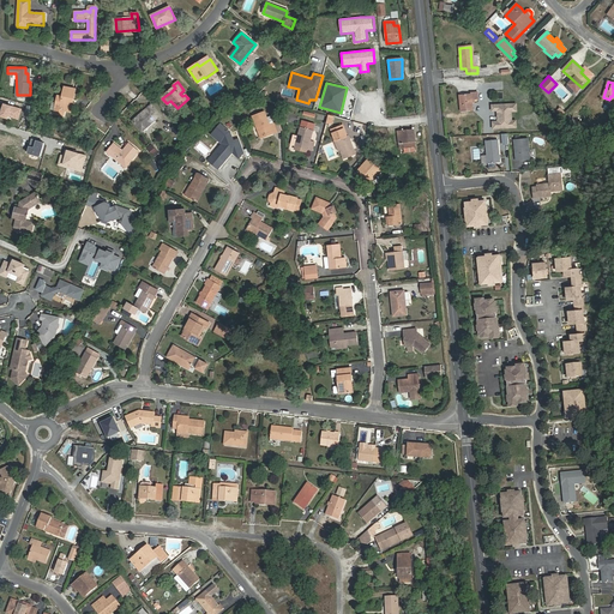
[(71,112),(76,89),(65,88),(62,97),(58,96),(55,109),(71,112)]
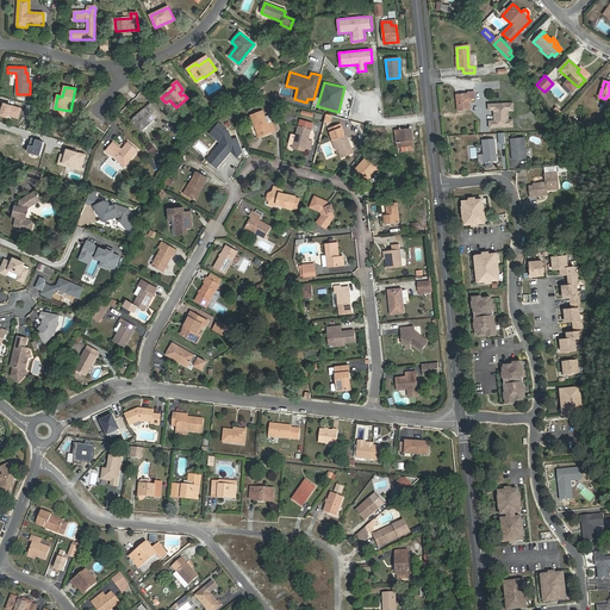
[(468,94),(456,95),(459,112),(471,111),(468,94)]
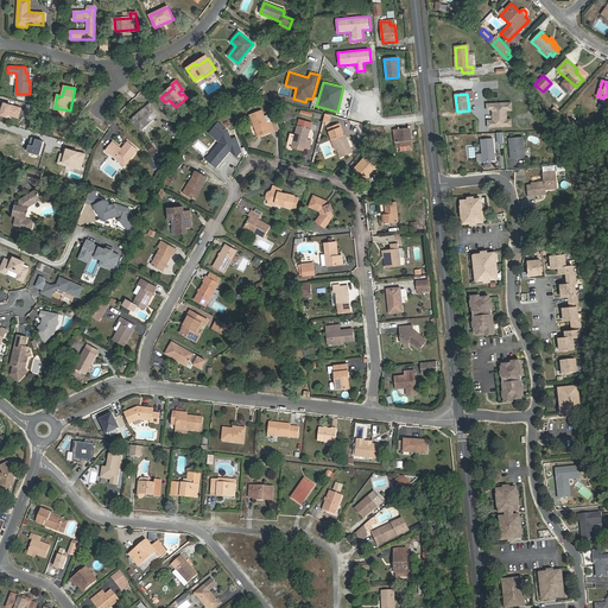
[(513,102),(487,103),(487,109),(493,109),(493,120),(487,120),(488,127),(512,126),(512,118),(508,118),(507,112),(513,112),(513,102)]
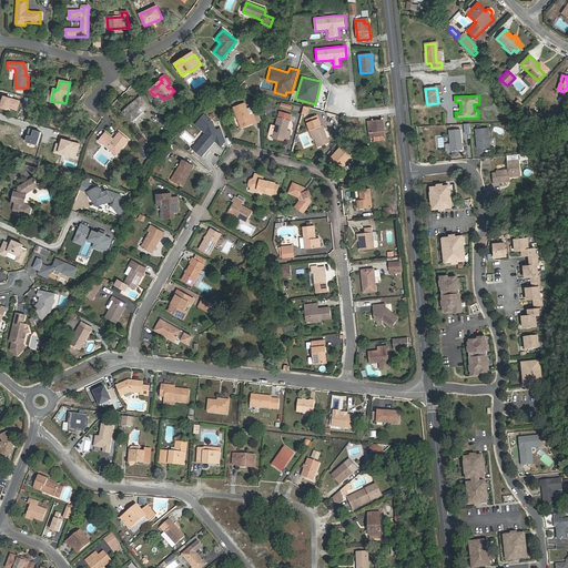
[(149,108),(140,97),(123,112),(131,122),(149,108)]
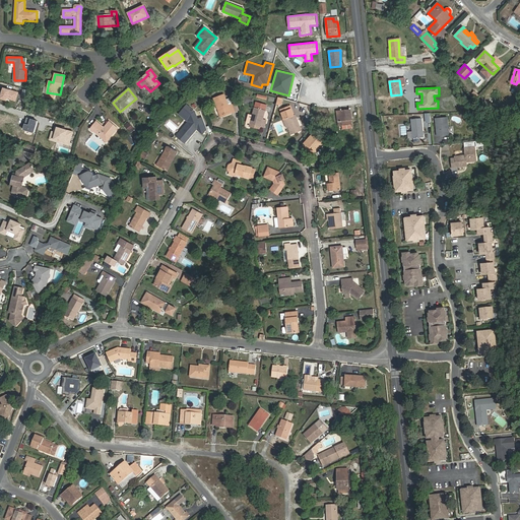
[(214,99),(217,108),(219,107),(222,115),(230,112),(231,114),(235,112),(232,105),(228,106),(223,95),(214,99)]
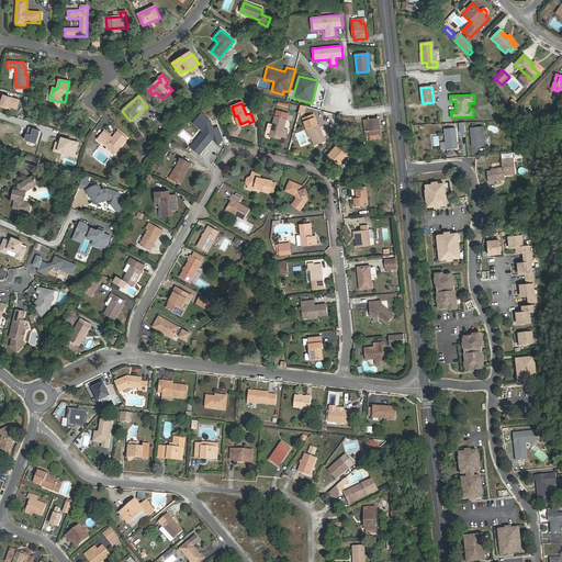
[(519,104),(513,110),(519,117),(526,112),(519,104)]
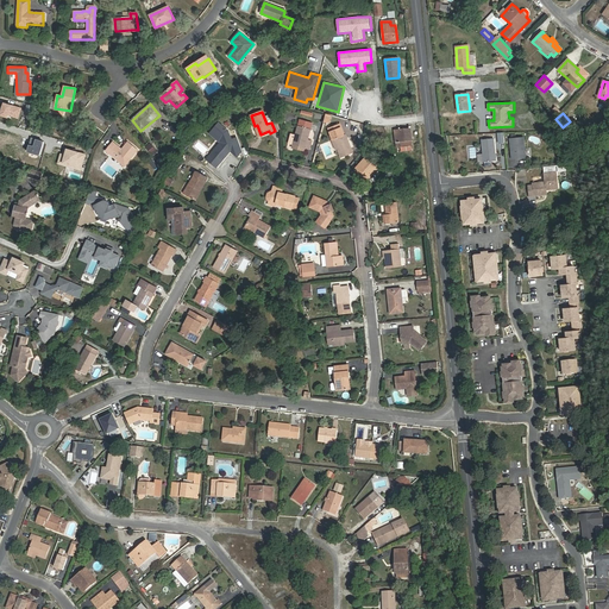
[(209,133),(220,143),(207,159),(217,168),(230,151),(238,157),(243,151),(237,137),(232,139),(230,130),(219,121),(209,133)]
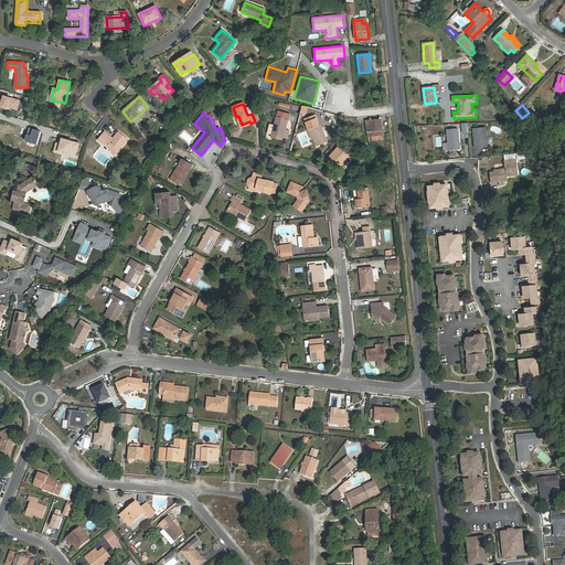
[(288,117),(277,114),(274,128),(272,135),(284,138),(288,139),(289,131),(285,130),(288,117)]
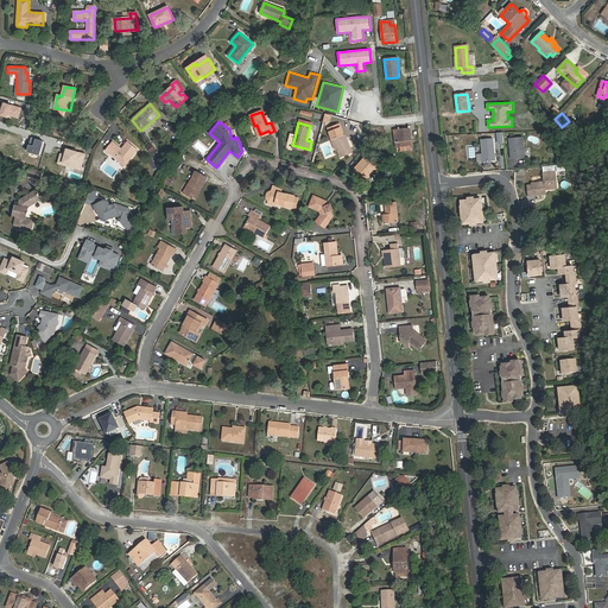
[(169,127),(175,133),(178,131),(172,124),(169,127)]
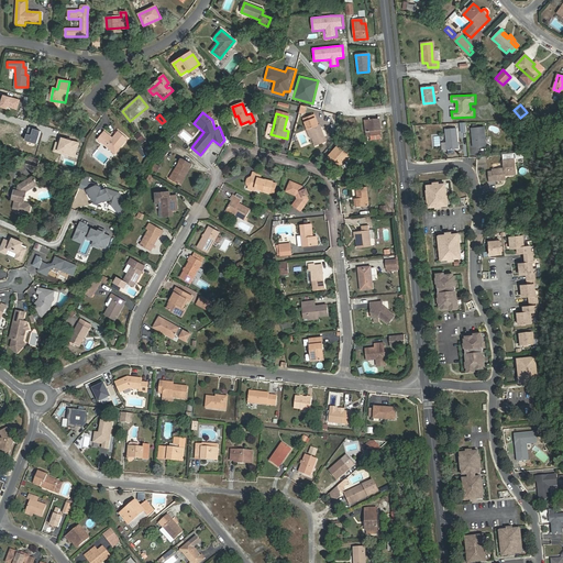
[(311,114),(302,118),(306,128),(307,129),(311,136),(315,145),(324,141),(318,124),(316,124),(311,114)]
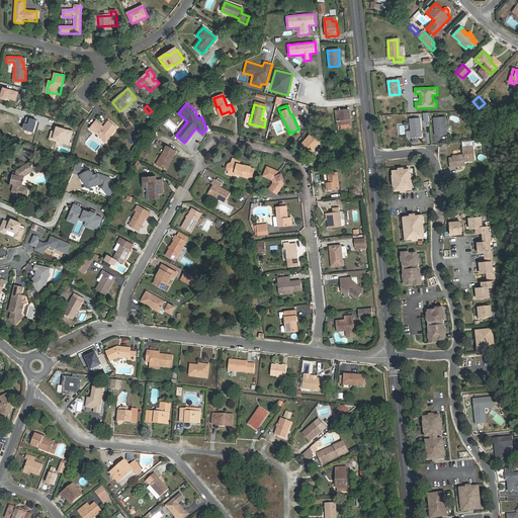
[(219,106),(217,107),(220,116),(230,113),(229,111),(222,114),(219,106)]
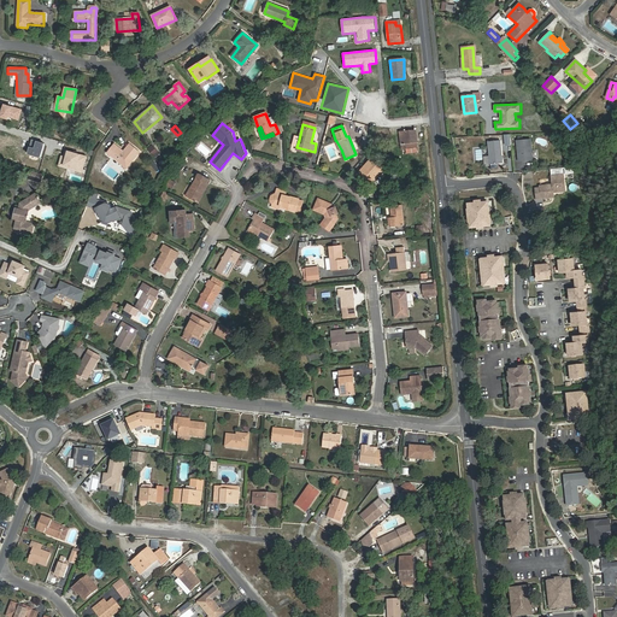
[(417,153),(415,128),(400,129),(403,154),(417,153)]
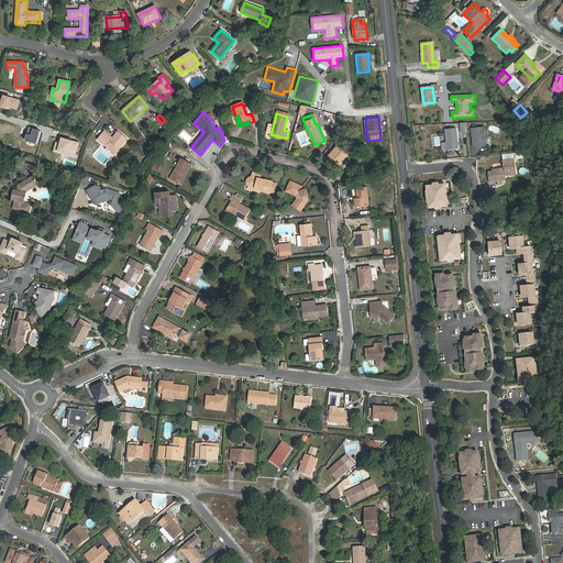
[(18,147),(22,132),(25,133),(28,125),(12,121),(6,144),(18,147)]
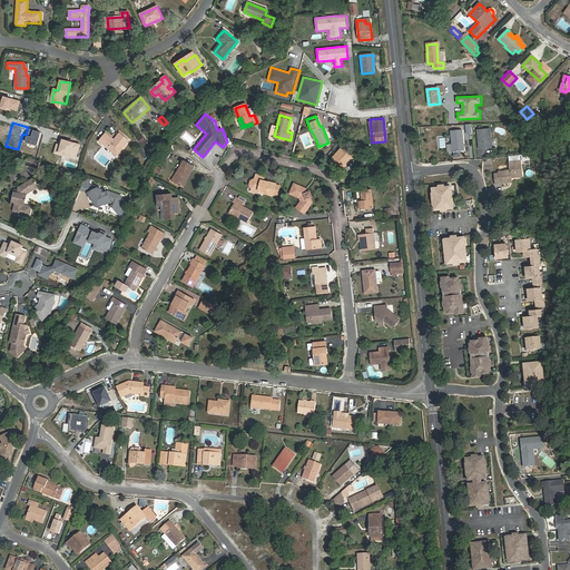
[(42,133),(29,129),(26,143),(38,146),(42,133)]
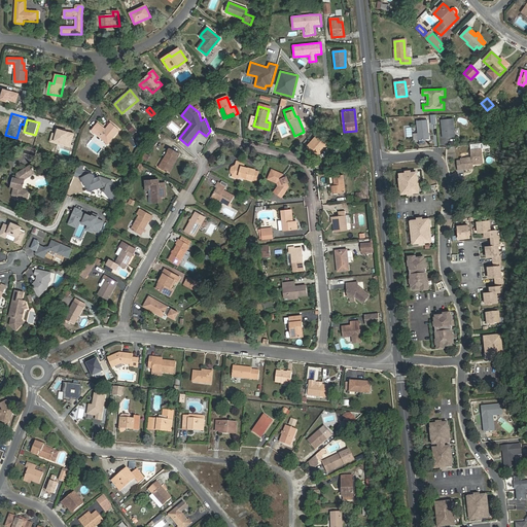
[(425,120),(415,121),(417,141),(423,140),(427,140),(425,120)]
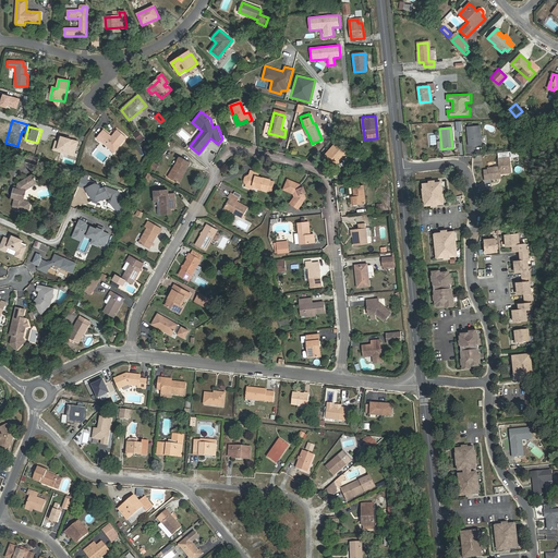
[(477,128),(465,129),(468,148),(480,146),(477,128)]
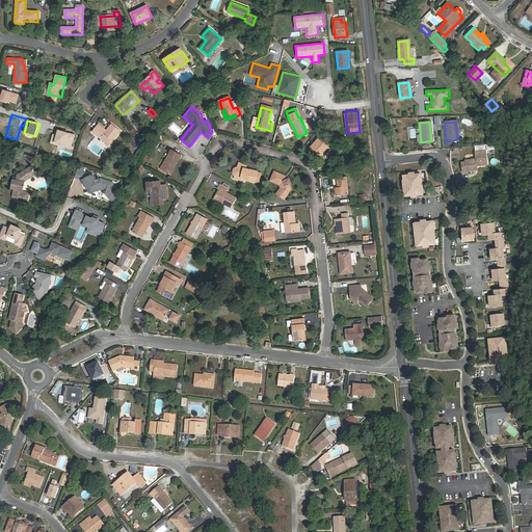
[(106,131),(99,125),(92,132),(109,144),(121,131),(111,125),(106,131)]
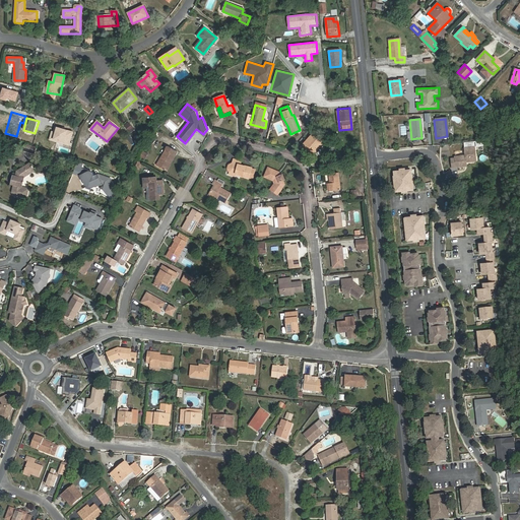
[(74,132),(57,127),(56,131),(52,130),(49,140),(70,146),(74,132)]
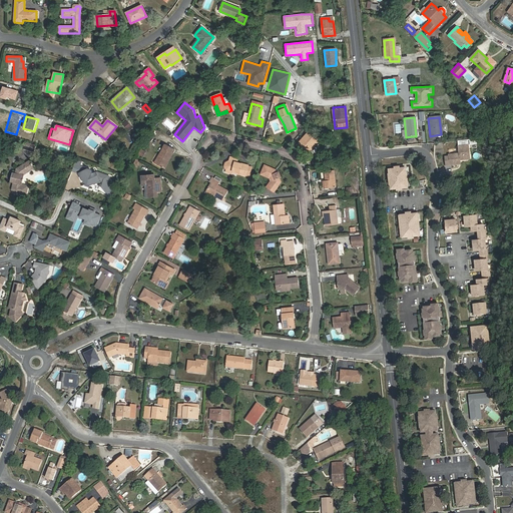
[(302,140),(312,149),(318,142),(308,133),(302,140)]
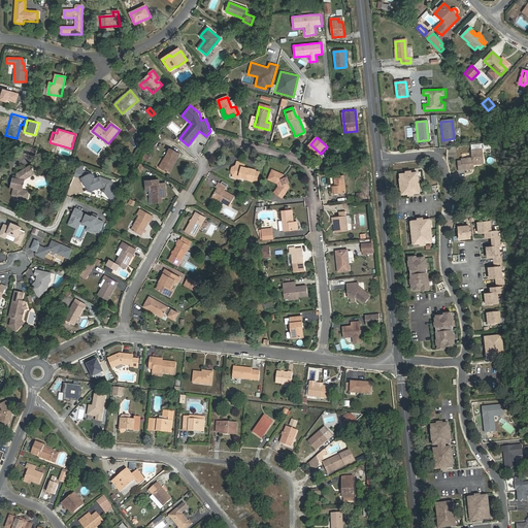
[(319,156),(321,154),(310,144),(308,146),(319,156)]
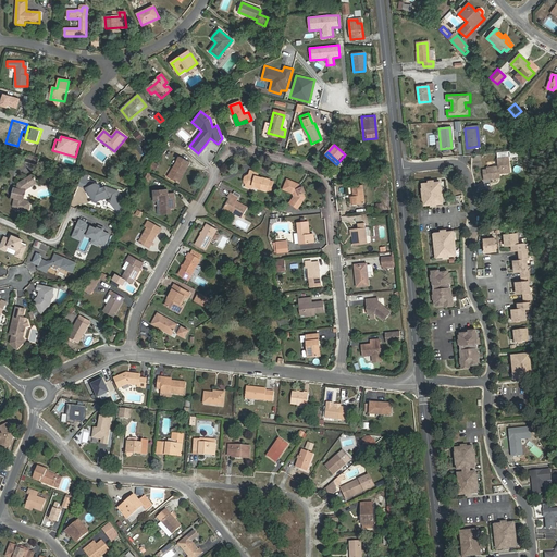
[(189,162),(181,156),(168,176),(176,182),(181,175),(182,175),(189,162)]
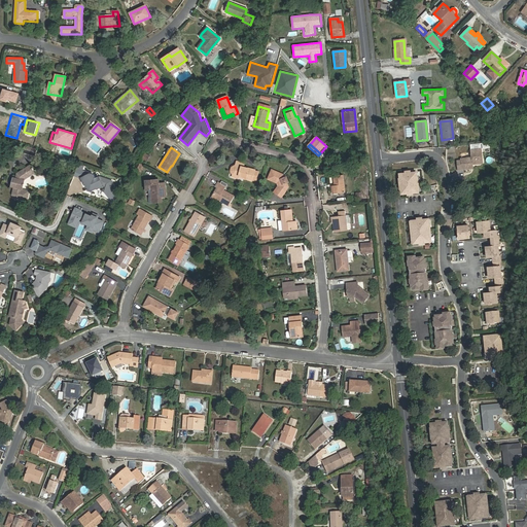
[(480,150),(469,151),(469,160),(459,161),(459,162),(455,163),(456,171),(469,170),(468,168),(470,168),(470,166),(481,165),(480,150)]
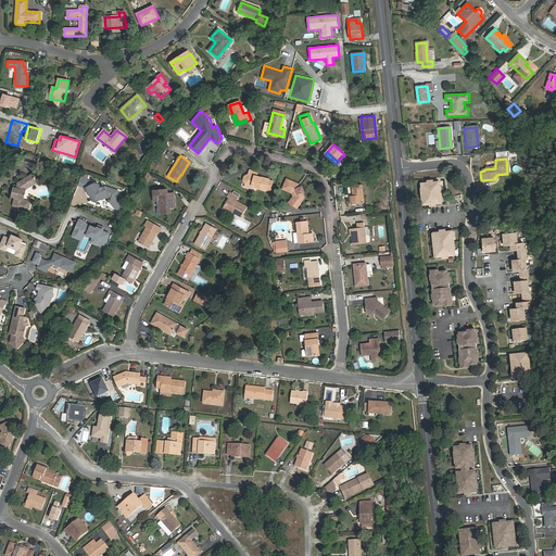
[(250,171),(249,174),(251,175),(248,184),(257,186),(257,189),(266,191),(269,179),(256,176),(257,173),(250,171)]
